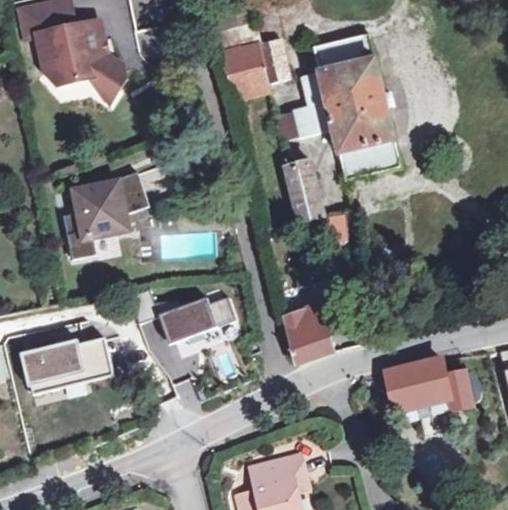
[(45,0),(16,6),(22,38),(36,35),(44,69),(56,83),(95,75),(116,89),(124,77),(122,68),(104,56),(96,21),(71,26),(64,0),(45,0)]
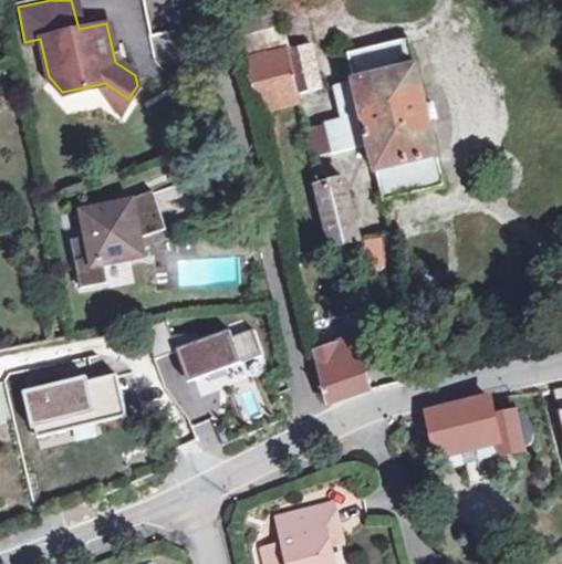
[(233,12),(258,111),(295,101),(294,91),(318,85),(308,42),(283,48),(273,3),(233,12)]
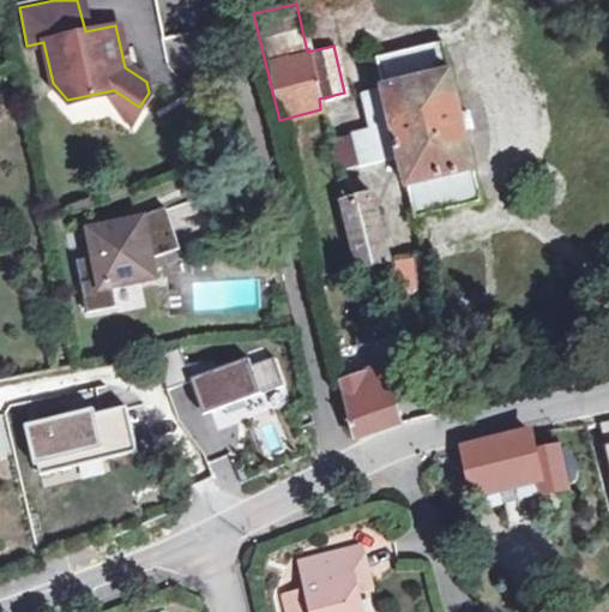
[(373,55),(380,87),(359,91),(367,130),(348,133),(356,165),(397,156),(411,214),(477,199),(439,41),(373,55)]
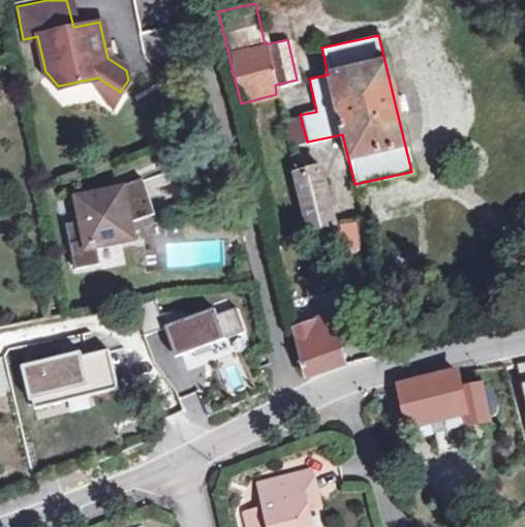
[(291,172),(305,228),(330,222),(317,165),(291,172)]
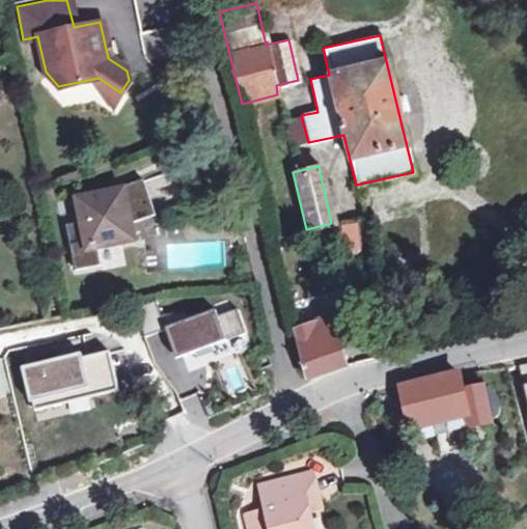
[(154,213),(142,177),(119,185),(120,190),(79,198),(83,219),(64,222),(74,268),(100,262),(95,244),(131,237),(128,221),(154,213)]
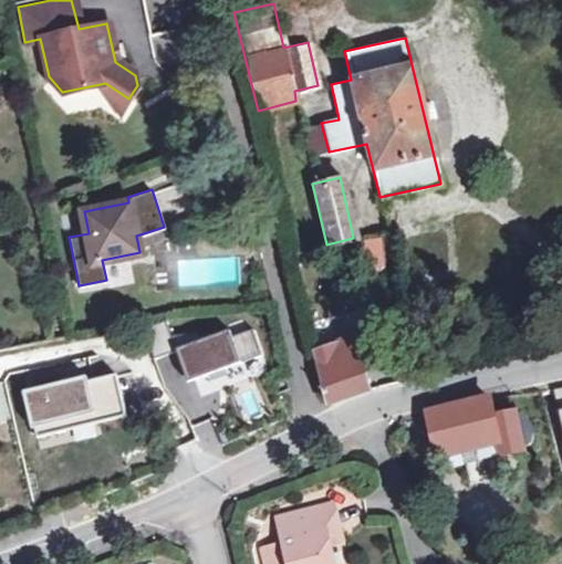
[(382,236),(363,235),(361,267),(380,268),(382,236)]
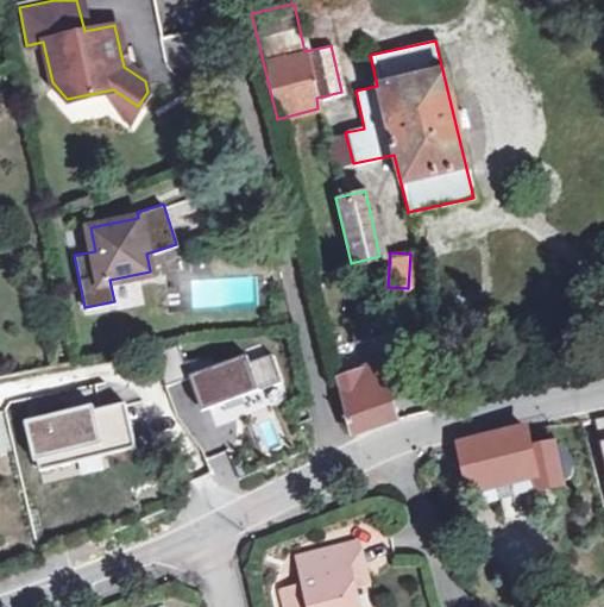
[(233,440),(225,417),(277,400),(259,346),(181,373),(205,449),(233,440)]
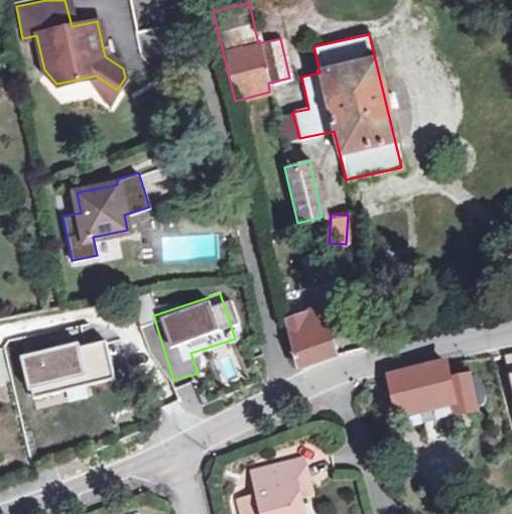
[(286,319),(296,367),(303,364),(325,356),(333,354),(321,307),(286,319)]
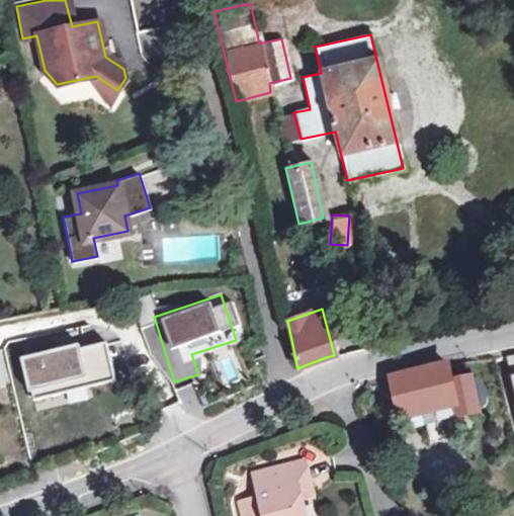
[(103,339),(19,356),(27,398),(111,380),(103,339)]
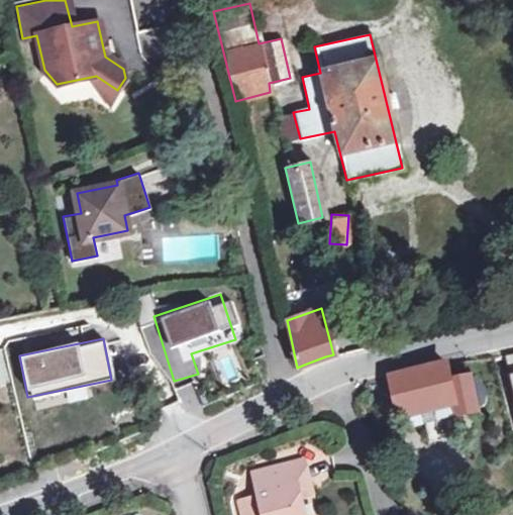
[(505,372),(512,401),(512,350),(501,352),(505,372)]
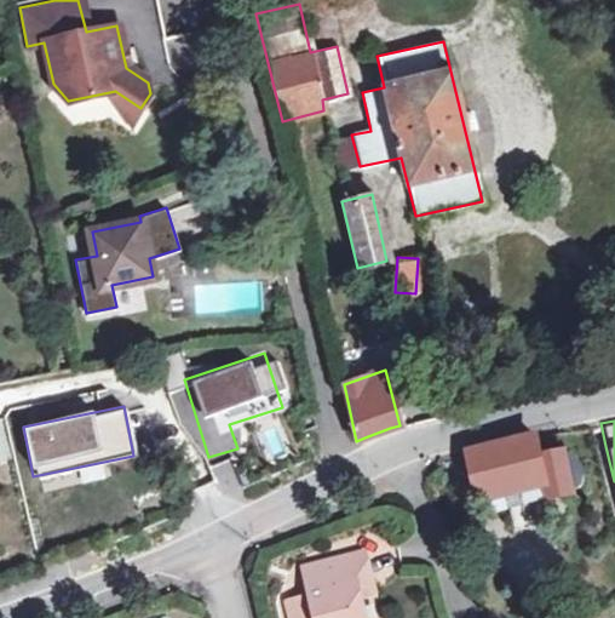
[(478,511),(506,505),(519,502),(563,492),(576,482),(576,468),(565,457),(552,452),(535,456),(530,434),(464,450),(464,451),(478,511)]
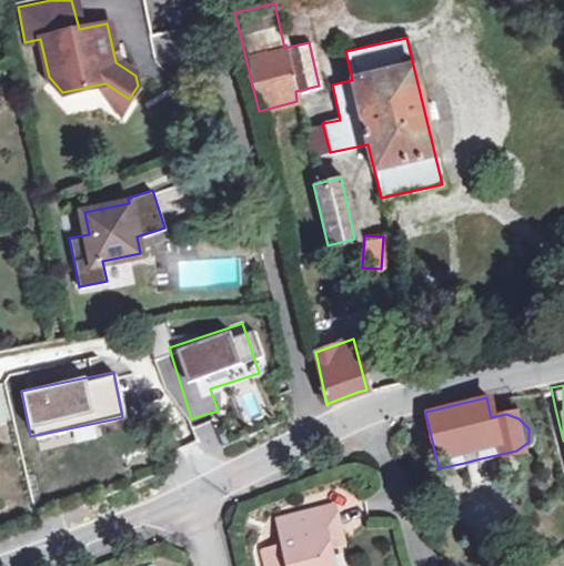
[(162,458),(161,444),(147,447),(149,461),(162,458)]
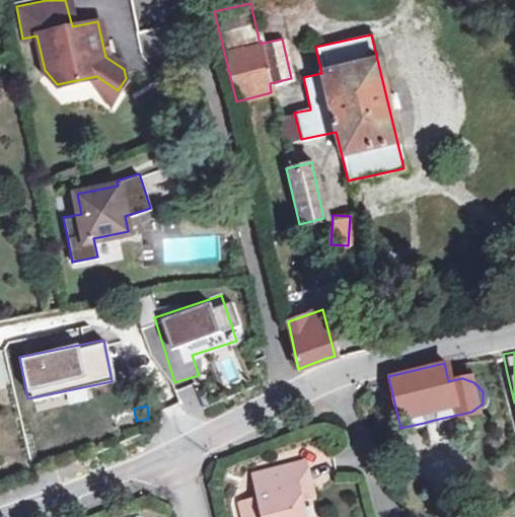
[(296,487),(307,484),(302,463),(252,475),(260,504),(240,509),(242,516),(303,516),(300,503),(296,487)]
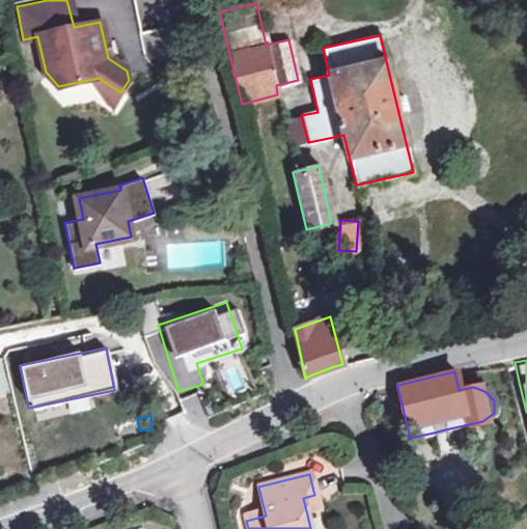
[(303,498),(307,514),(319,511),(314,495),(303,498)]
